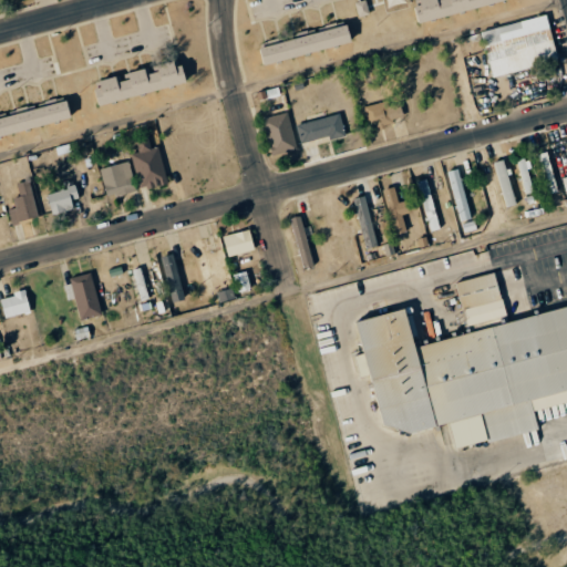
[(506,2),(505,0),(413,0),(419,22),(506,2)]
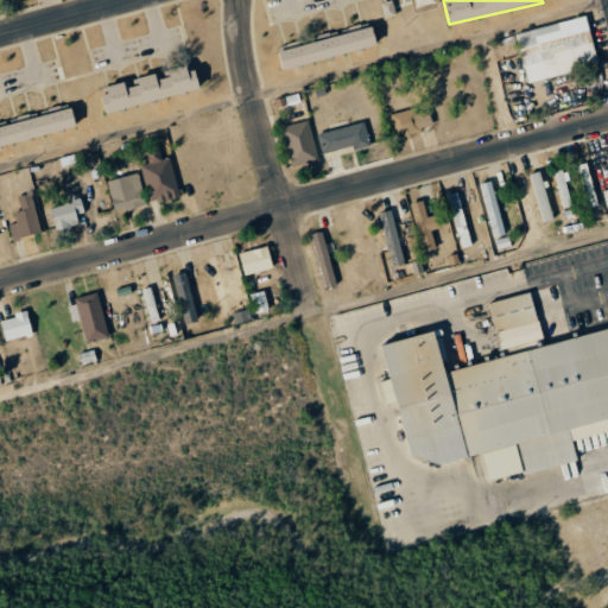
[(517,32),(527,82),(597,67),(587,17),(517,32)]
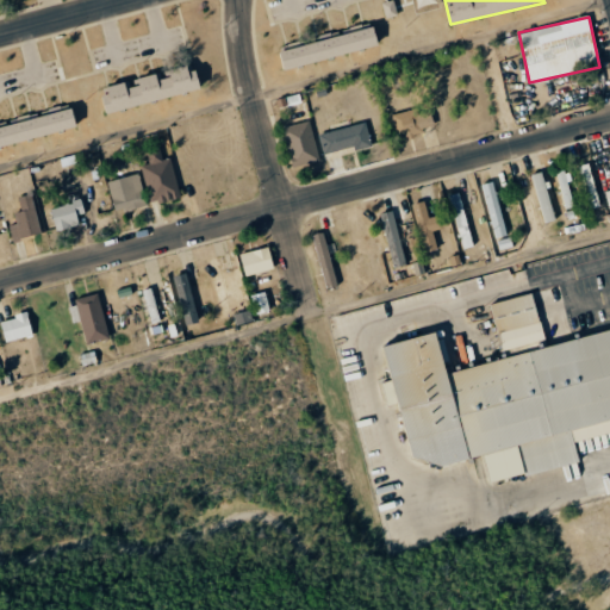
[(279,50),(284,69),(378,47),(373,27),(279,50)]
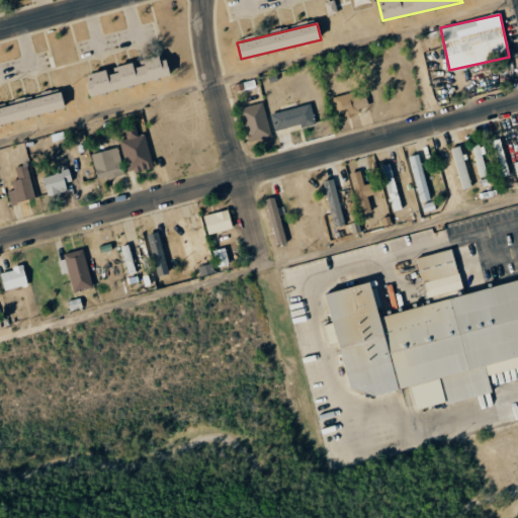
[(169,78),(164,55),(144,59),(144,62),(117,68),(117,69),(86,75),(90,94),(169,78)]
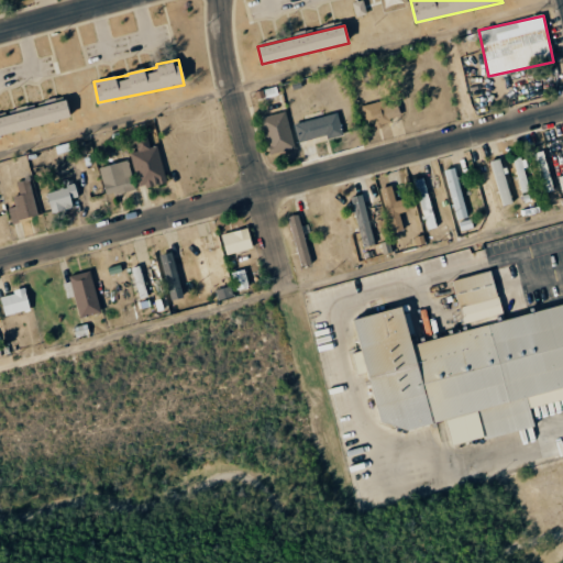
[(0,116),(0,134),(70,118),(67,100),(0,116)]
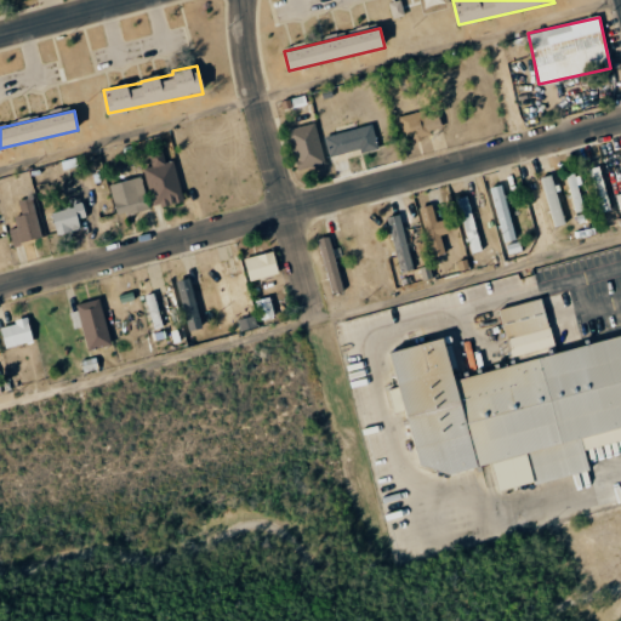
[(439,113),(426,115),(425,110),(399,115),(404,140),(443,131),(439,113)]
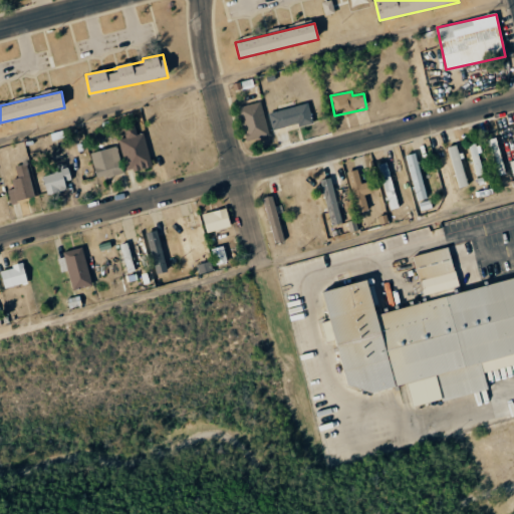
[(237,107),(247,142),(270,135),(260,100),(237,107)]
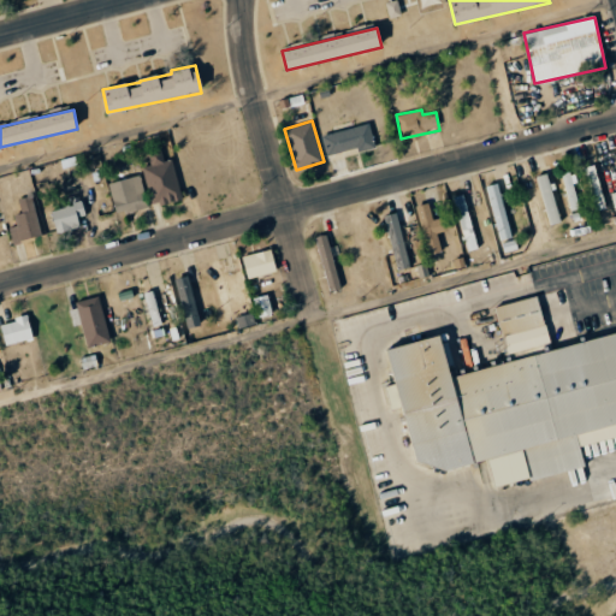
[(323,135),(327,155),(356,148),(357,153),(375,148),(369,123),(323,135)]
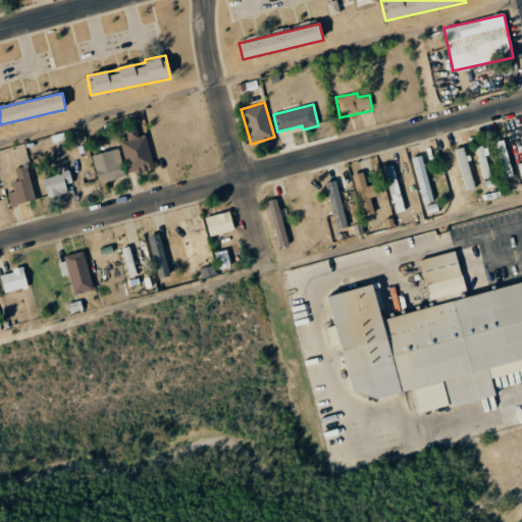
[(120,142),(129,174),(154,167),(146,136),(139,138),(136,126),(124,129),(127,140),(120,142)]
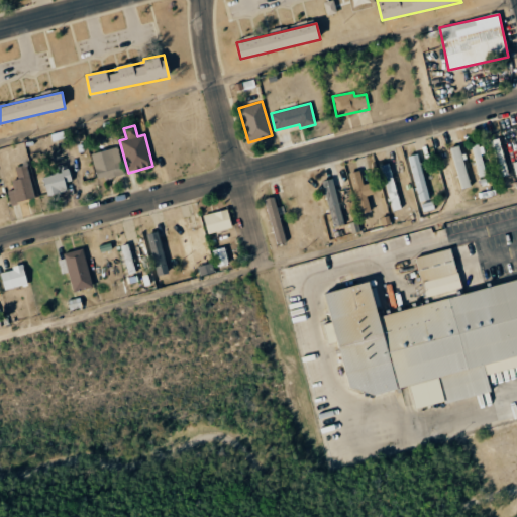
[(506,175),(500,138),(492,139),(498,177),(506,175)]
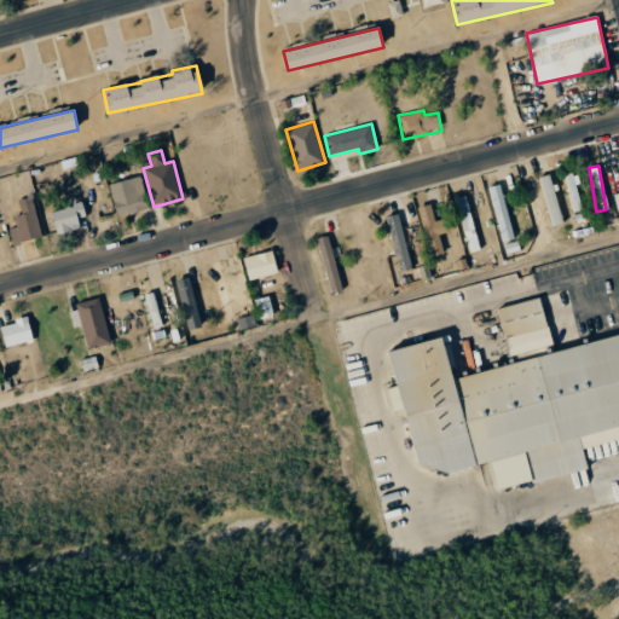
[(565,175),(573,212),(583,209),(574,173),(565,175)]
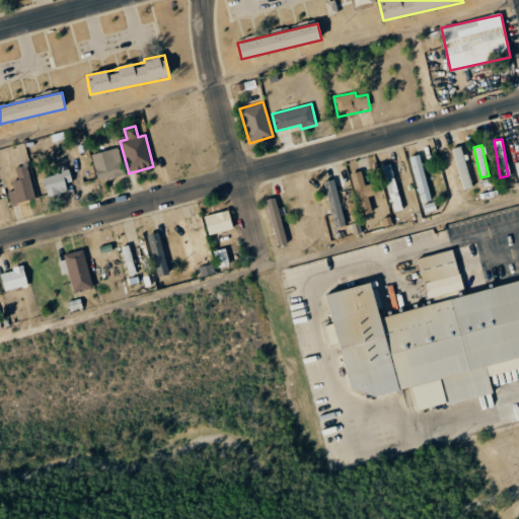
[(452,149),(463,190),(472,187),(461,146),(452,149)]
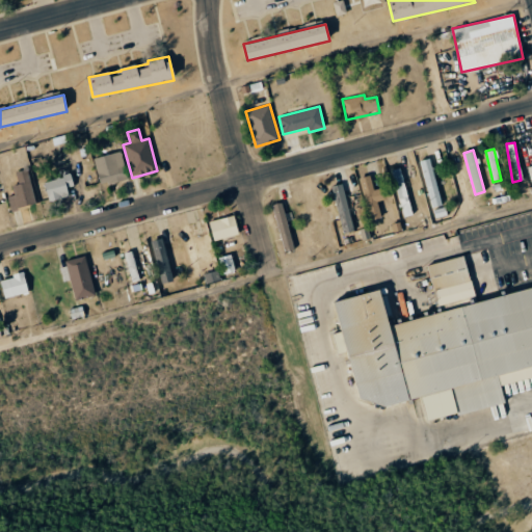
[(101,186),(128,179),(121,151),(94,159),(101,186)]
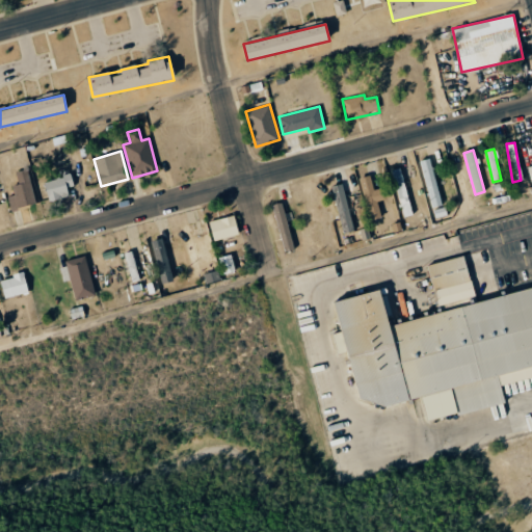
[(420,161),(432,208),(443,205),(430,158),(420,161)]
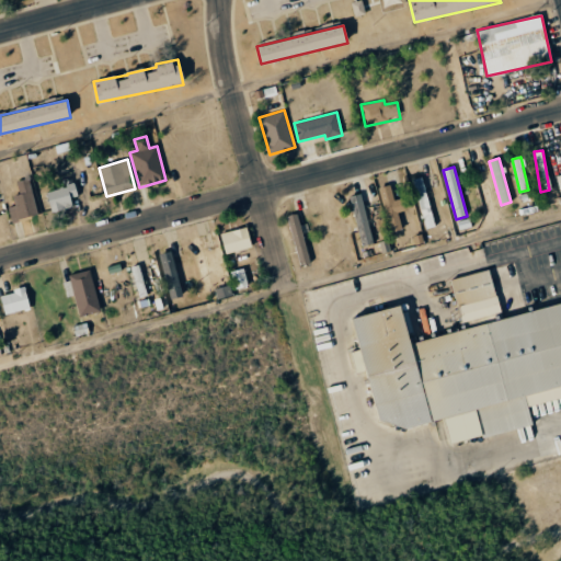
[(412,180),(425,229),(435,227),(422,176),(412,180)]
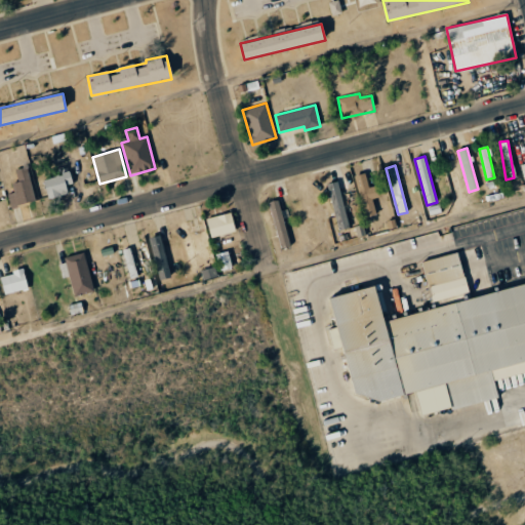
[(36,201),(27,166),(15,170),(18,182),(11,184),(14,193),(8,194),(11,207),(36,201)]
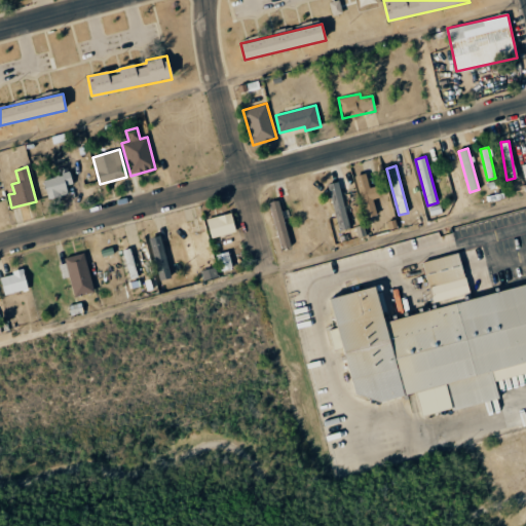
[(67,186),(73,184),(71,173),(43,179),(48,198),(69,194),(67,186)]
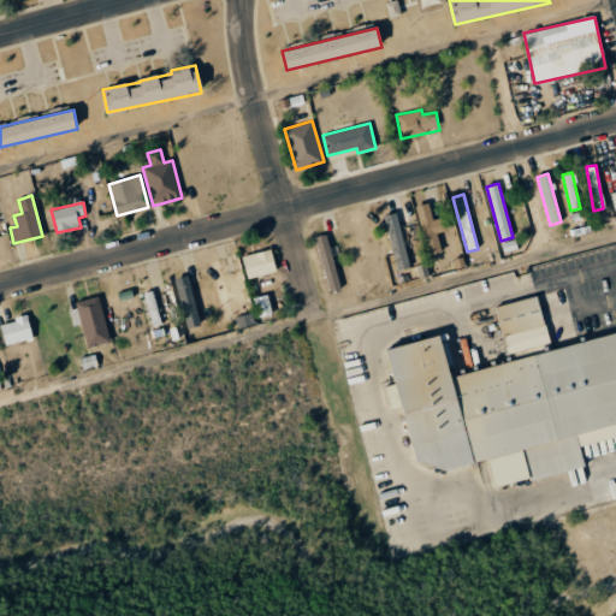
[(440,218),(433,220),(428,202),(415,206),(428,255),(442,252),(437,234),(445,231),(440,218)]
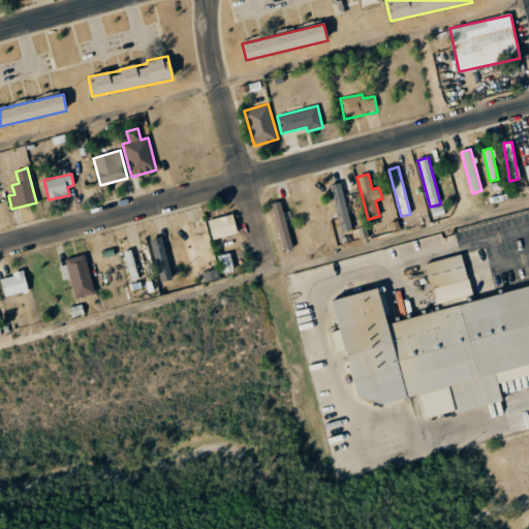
[(341,232),(351,229),(340,183),(330,185),(341,232)]
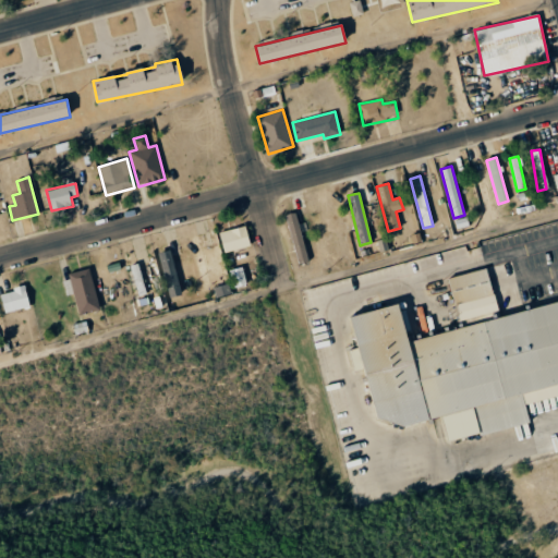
[(288,214),(295,263),(305,262),(299,213),(288,214)]
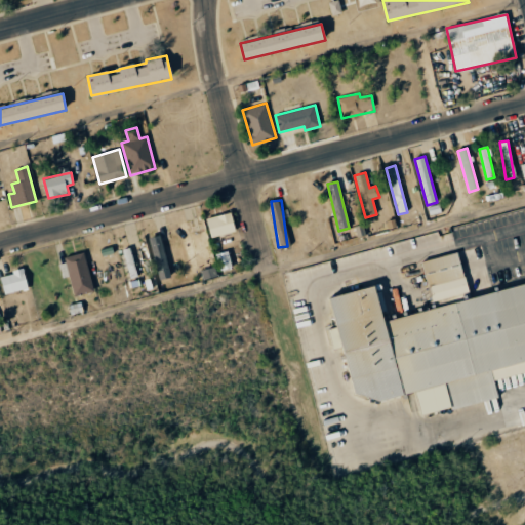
[(211,238),(236,232),(231,212),(206,219),(211,238)]
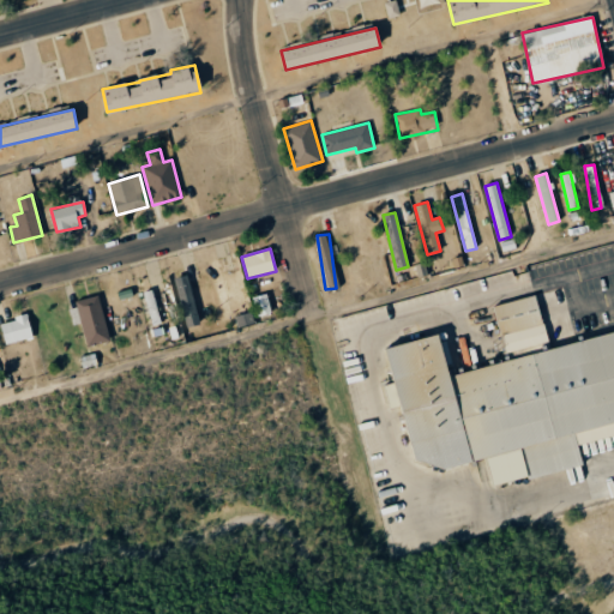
[(187,327),(200,324),(187,275),(173,278),(187,327)]
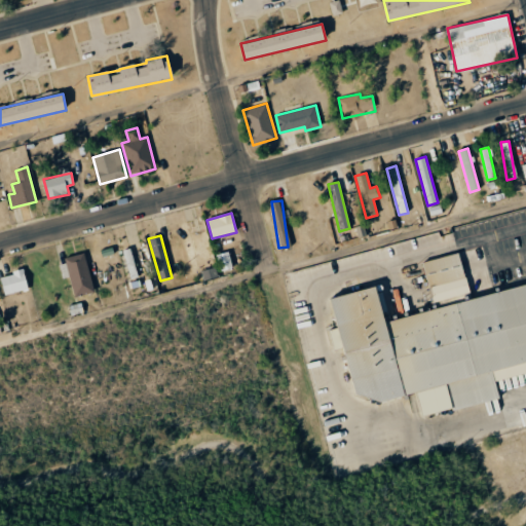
[(137,277),(130,249),(123,250),(129,279),(137,277)]
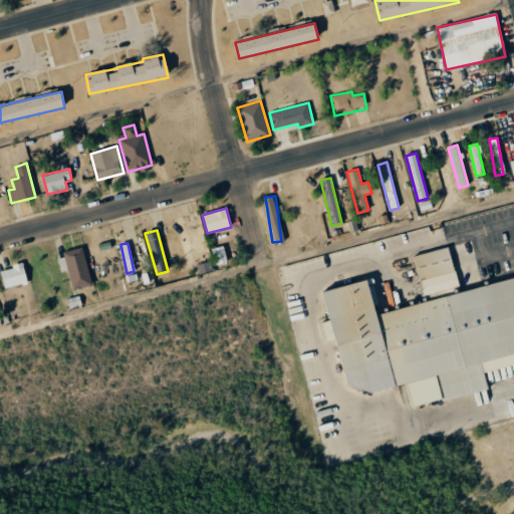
[(226,263),(224,246),(212,248),(215,265),(226,263)]
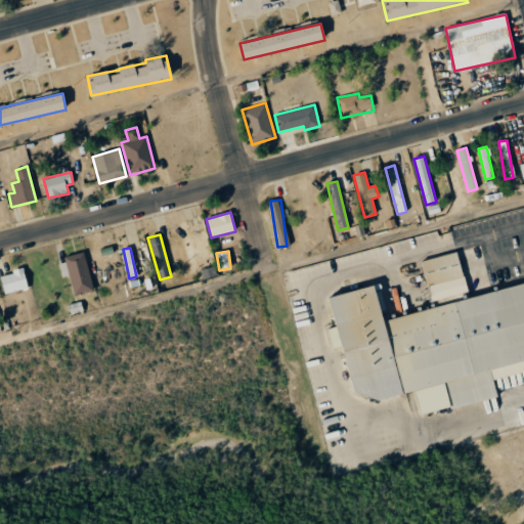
[(421,261),(432,303),(468,295),(457,252),(421,261)]
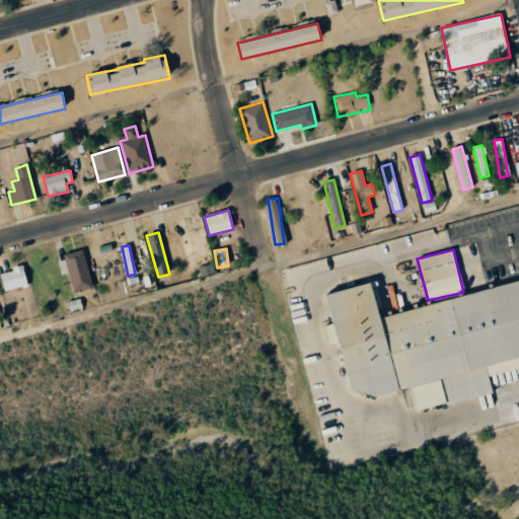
[(69,274),(73,293),(92,288),(83,251),(58,257),(62,275),(69,274)]
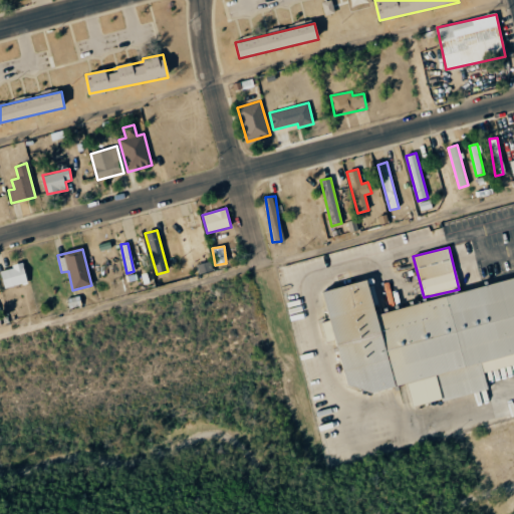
[(0,270),(5,289),(28,283),(23,264),(0,269),(0,270)]
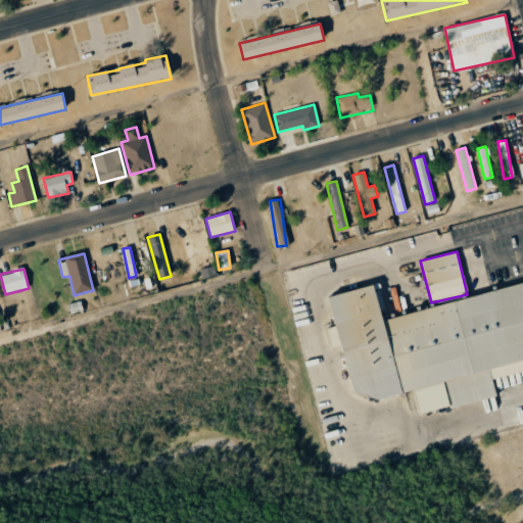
[(522,285),(381,317),(374,286),(328,296),(335,326),(327,328),(332,348),(342,346),(354,402),(415,389),(420,414),(496,396),(492,378),(522,371),(522,285)]
